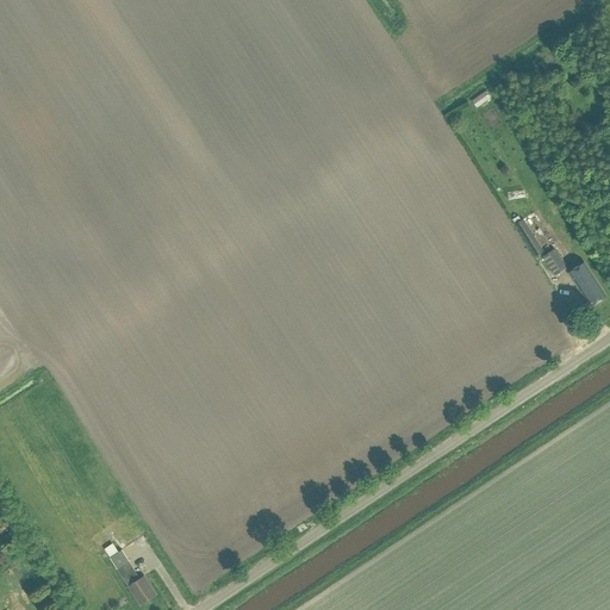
[(484,91),(471,99),(474,106),(489,98),(484,91)]
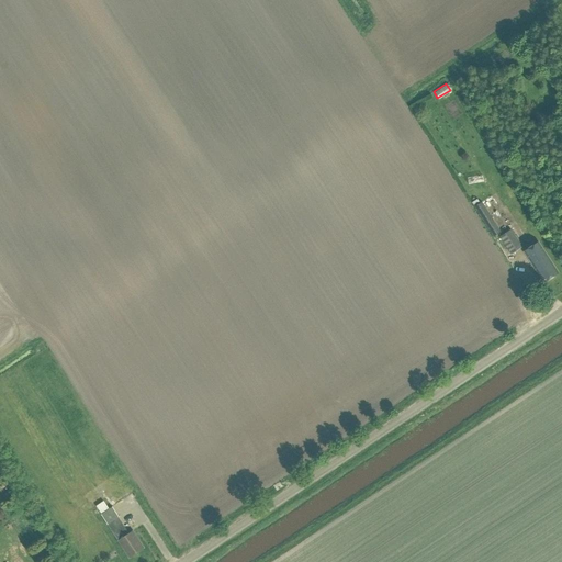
[(514,205),(521,201),(514,187),(506,191),(514,205)]
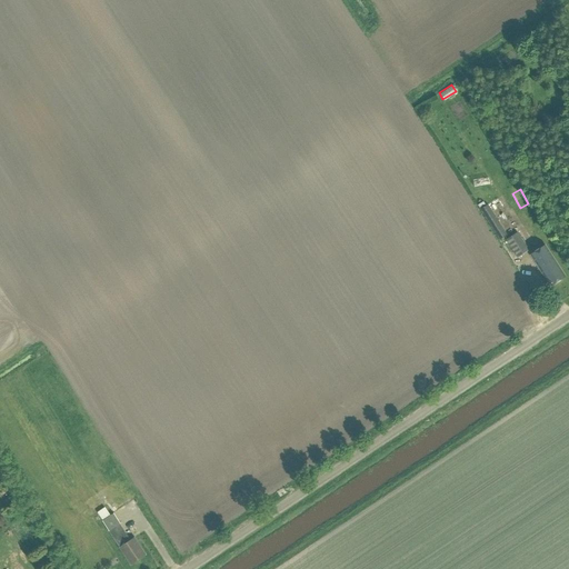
[(480,209),(499,239),(507,233),(488,203),(480,209)]
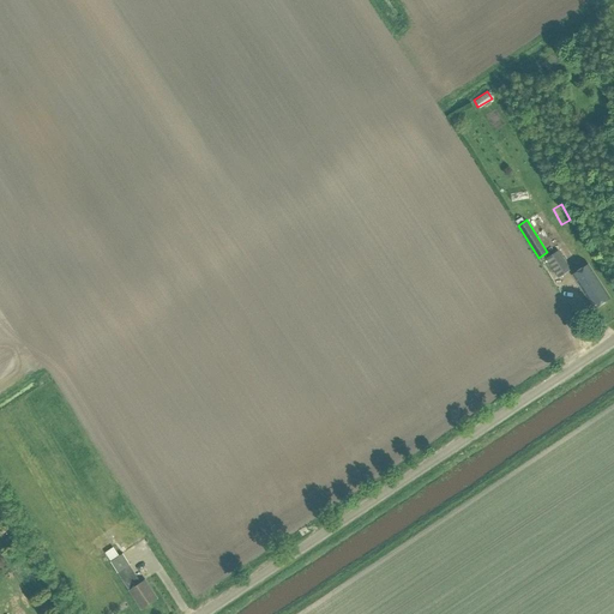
[(563,226),(567,235),(576,232),(571,221),(563,226)]
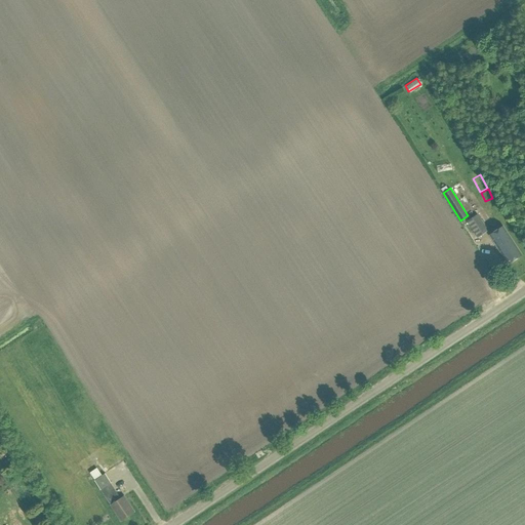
[(488,230),(477,213),(467,220),(477,237),(488,230)]
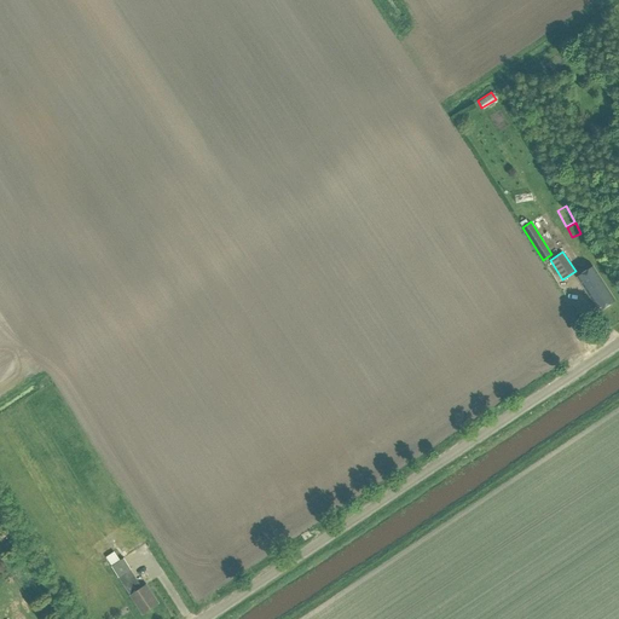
[(599,311),(614,300),(594,267),(578,278),(599,311)]
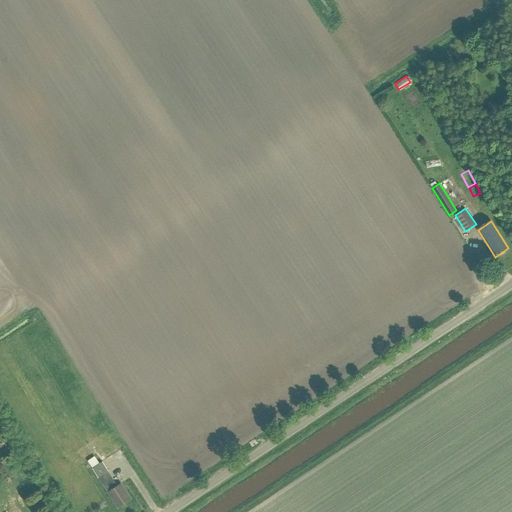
[(90,466),(97,461),(93,455),(86,460),(90,466)]
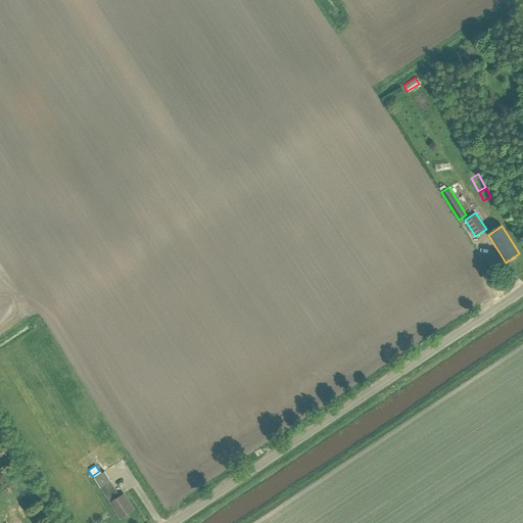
[(109,481),(108,482),(100,487),(121,519),(134,510),(124,494),(119,497),(115,492),(116,491),(109,481)]
